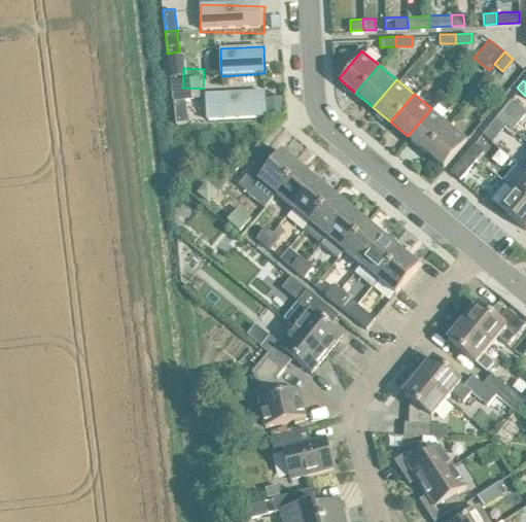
[(206,96),(206,125),(269,126),(270,97),(206,96)]
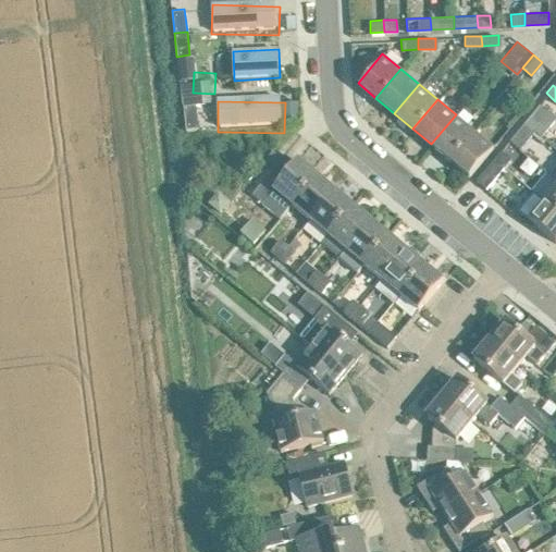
[(185,127),(198,126),(195,102),(183,103),(185,127)]
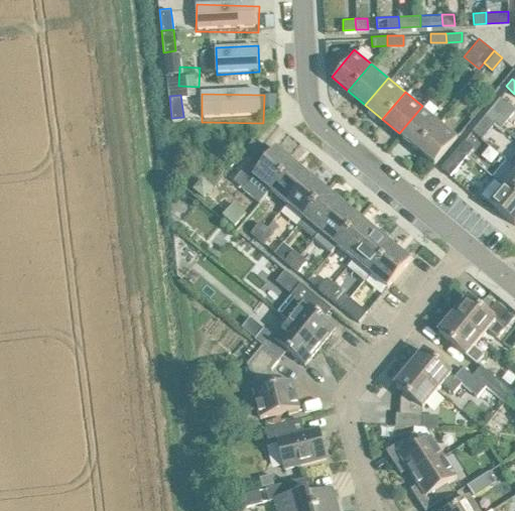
[(501,124),(514,107),(499,95),(485,112),(494,120),(495,119),(501,124)]
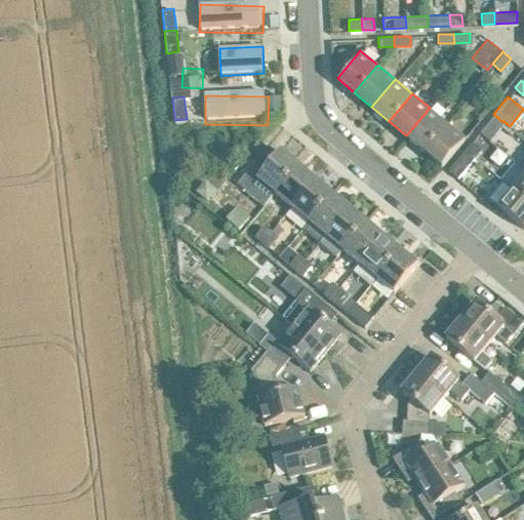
[(424,150),(447,122),(430,108),(406,135),(424,150)]
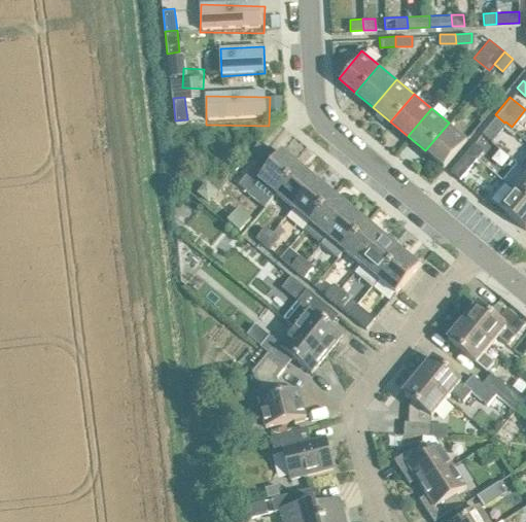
[(490,139),(498,130),(504,123),(495,114),(481,131),(490,139)]
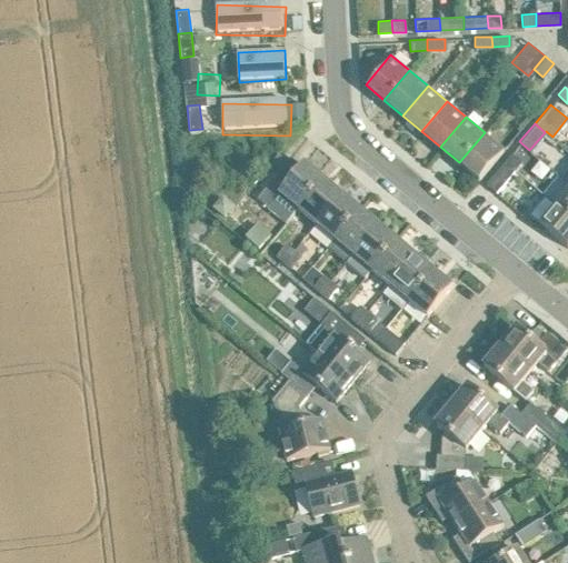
[(478,178),(479,177),(502,148),(486,133),(485,132),(459,162),(478,178)]
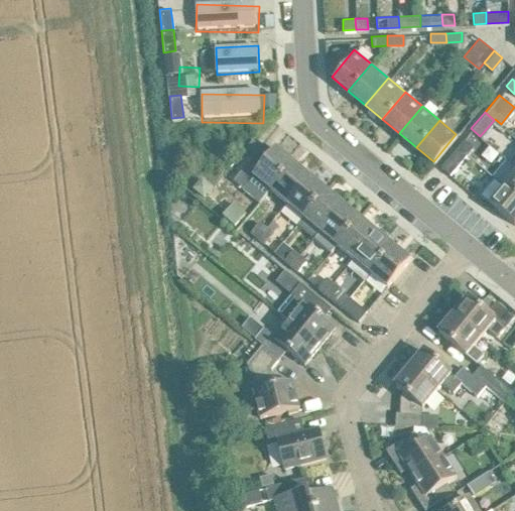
[(253,152),(260,144),(252,137),(245,145),(253,152)]
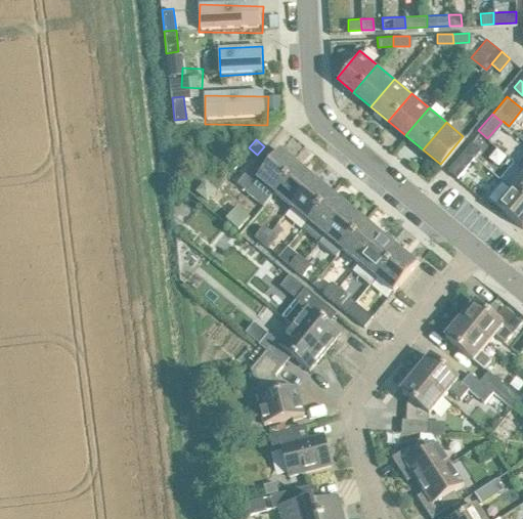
[(473,156),(480,147),(471,139),(464,147),(473,156)]
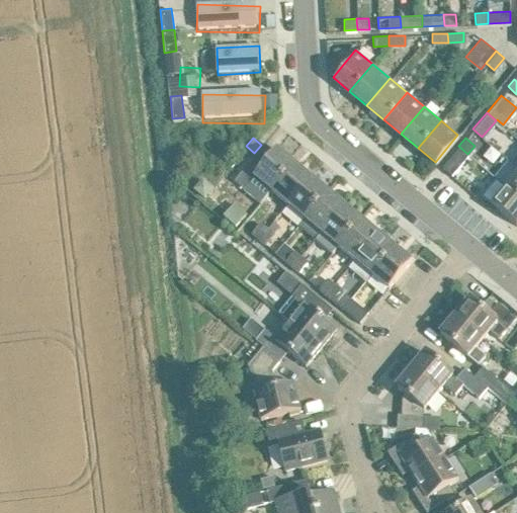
[(273,149),(264,142),(234,178),(244,187),(254,174),(270,188),(293,161),(275,146),(273,149)]
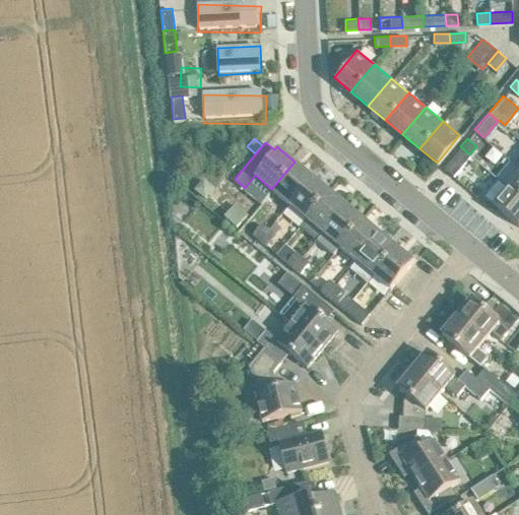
[(453,175),(454,174),(469,154),(460,146),(457,151),(444,167),(453,175)]
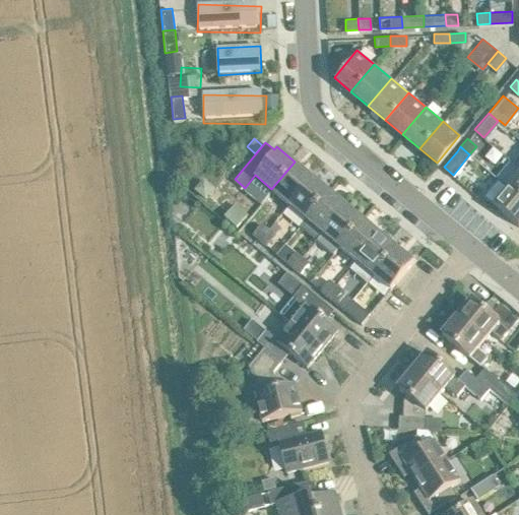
[(288,203),(311,175),(295,162),(271,189),(288,203)]
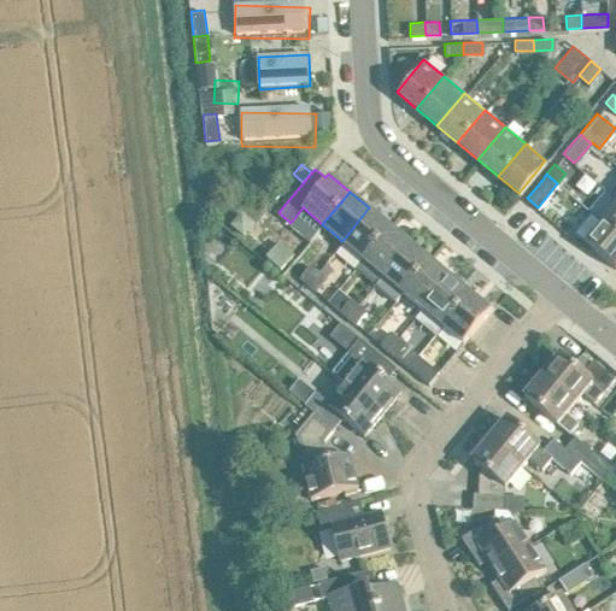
[(615,231),(615,203),(602,219),(615,231)]
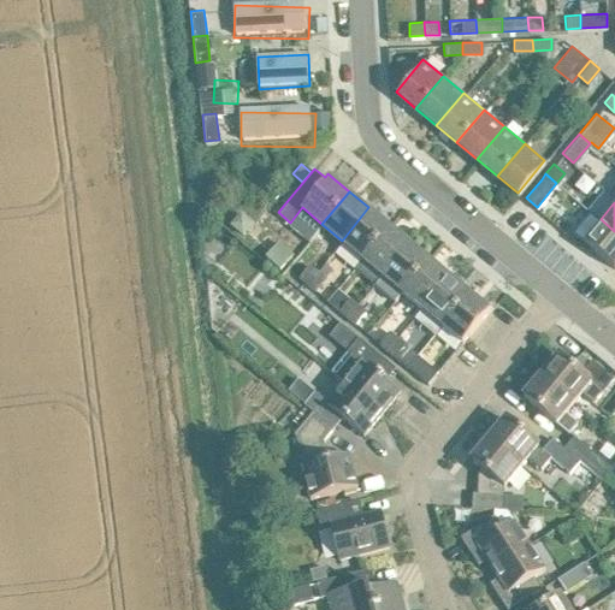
[(361,256),(389,224),(368,207),(342,241),(361,256)]
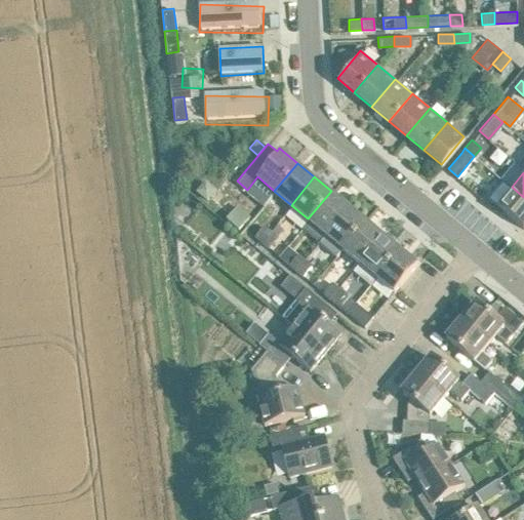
[(214,187),(204,180),(197,189),(206,197),(214,187)]
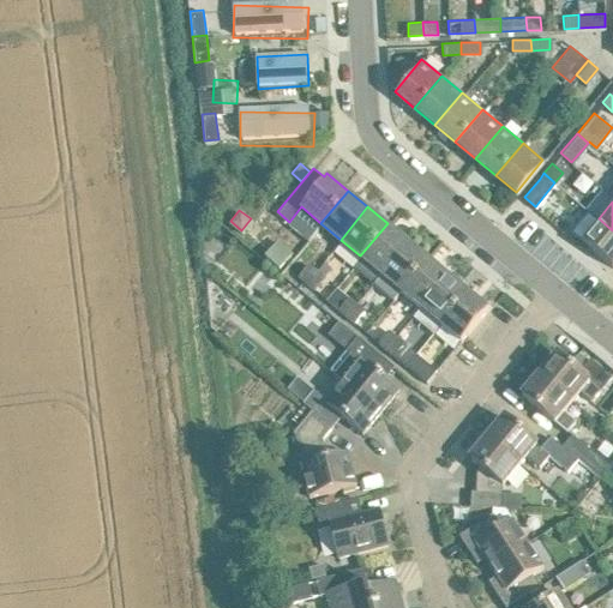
[(612,264),(612,263),(612,230),(599,218),(582,239),(612,264)]
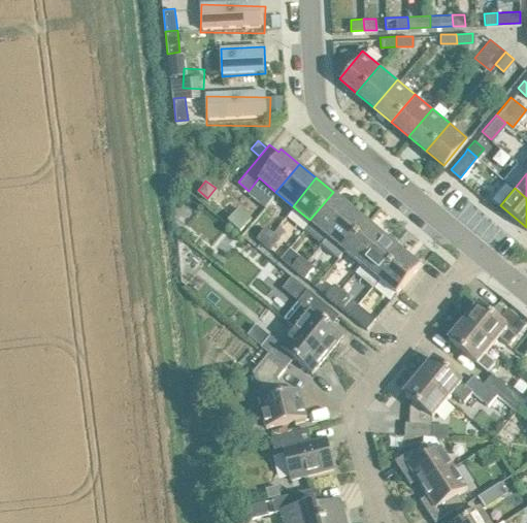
[(327,234),(350,206),(333,192),(309,220),(327,234)]
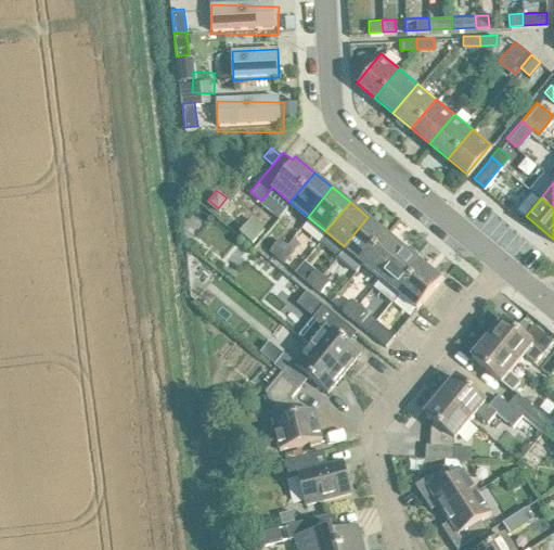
[(239,229),(252,240),(263,227),(250,215),(239,229)]
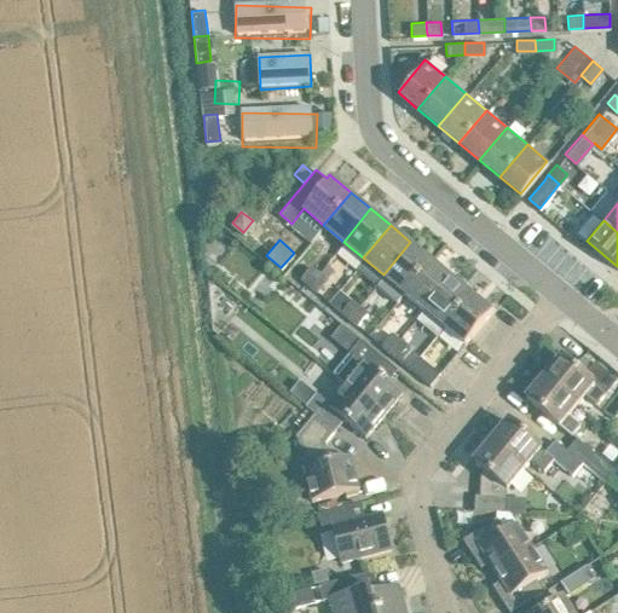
[(397,300),(403,291),(431,259),(410,242),(383,275),(383,276),(377,284),(397,300)]
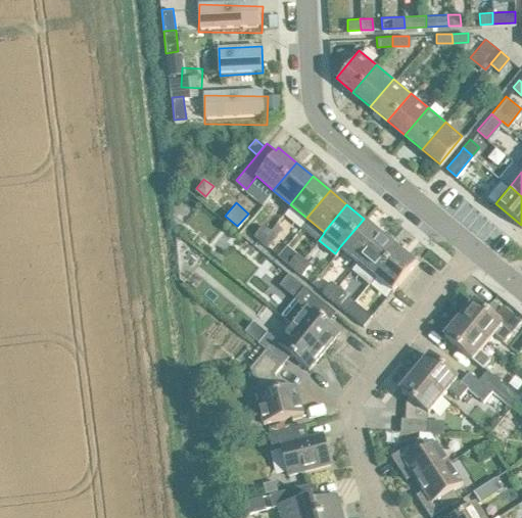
[(274,214),(268,227),(290,238),(301,215),(289,208),(284,218),(274,214)]
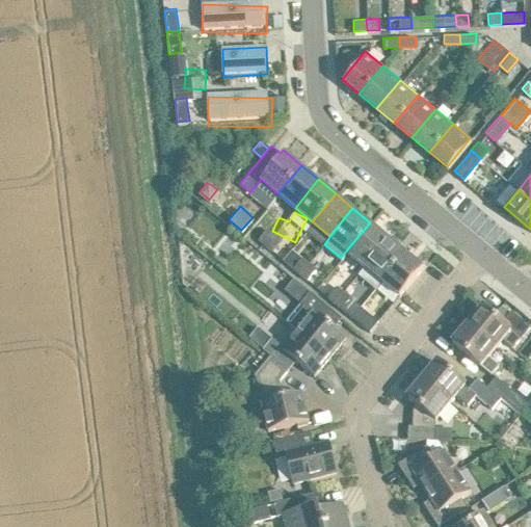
[(364,265),(387,237),(370,222),(346,251),(364,265)]
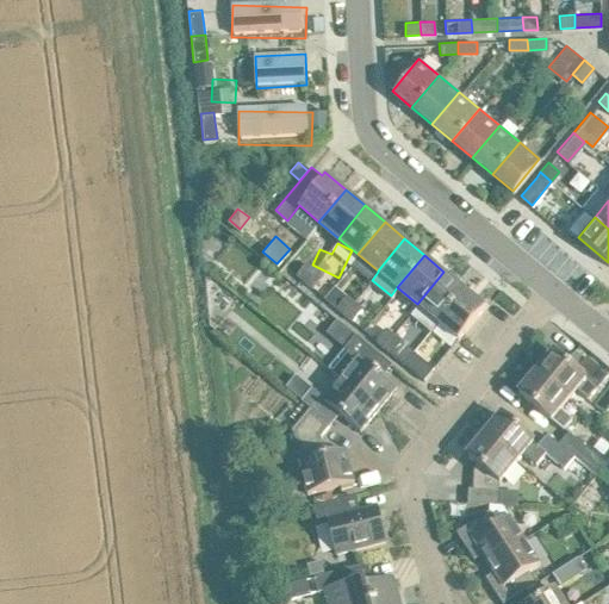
[(304,279),(314,267),(305,261),(296,273),(304,279)]
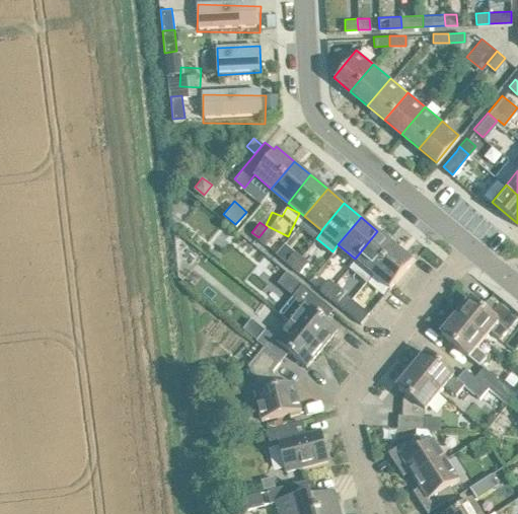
[(265,243),(274,233),(267,227),(259,237),(265,243)]
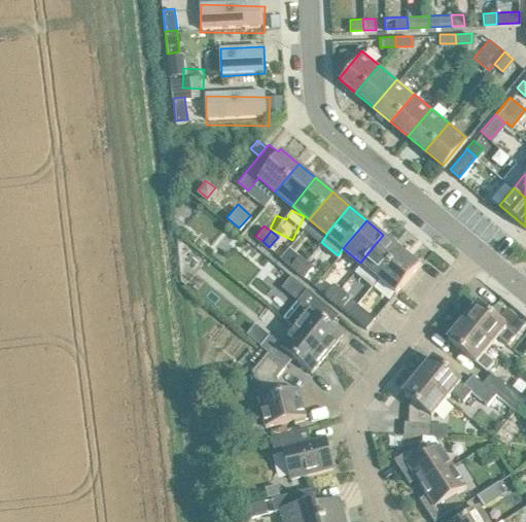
[(377,277),(400,248),(383,235),(360,263),(377,277)]
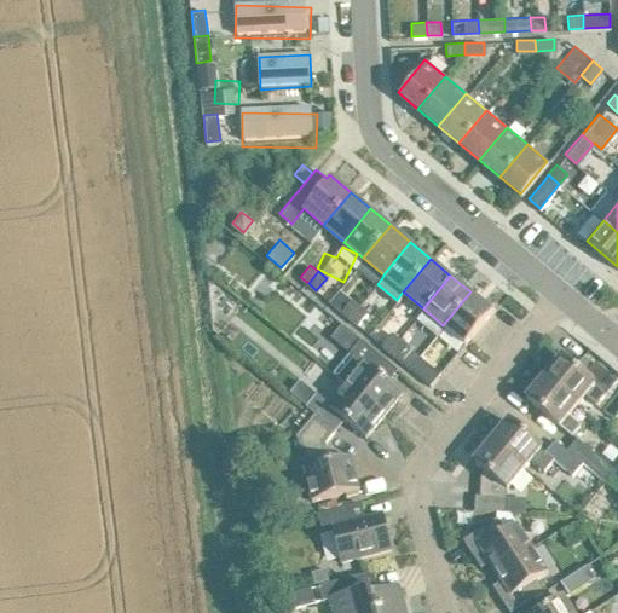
[(367,282),(358,295),(377,307),(386,294),(367,282)]
